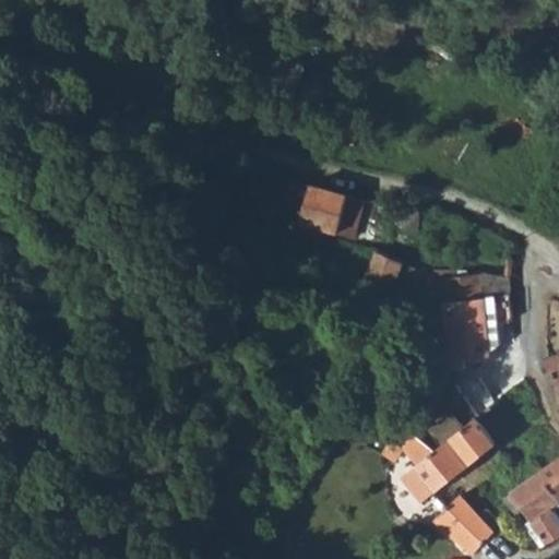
[(309,185),(299,221),(353,238),(361,199),(309,185)]
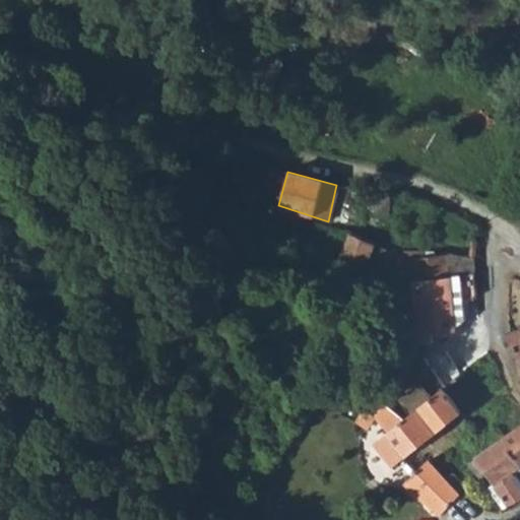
[(362,192),(360,200),(372,204),(373,195),(362,192)]
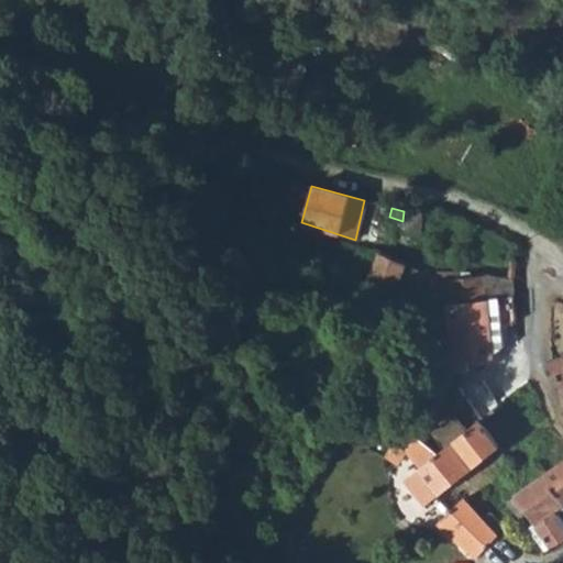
[(379,253),(368,277),(393,288),(404,266),(379,253)]
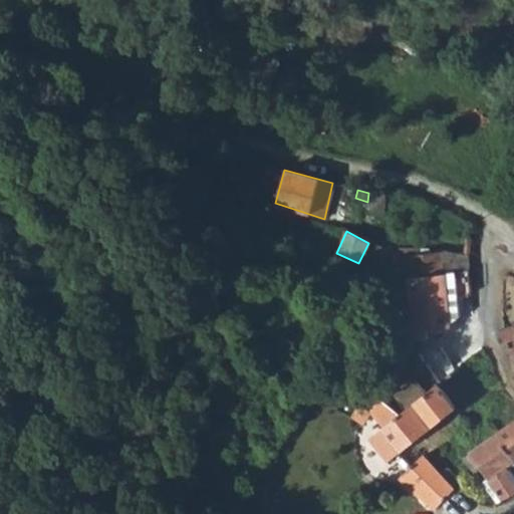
[(368,243),(358,263),(407,276),(405,255),(368,243)]
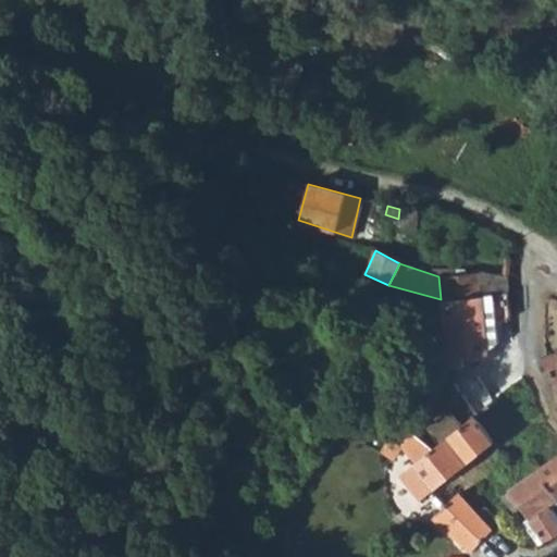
[(479,273),(438,276),(441,299),(507,294),(507,277),(479,273)]
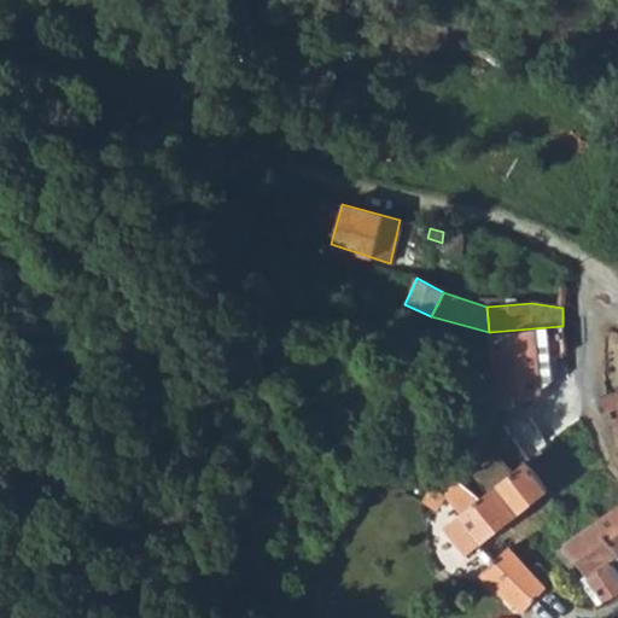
[(563,326),(489,332),(495,398),(497,398),(497,407),(506,407),(506,397),(538,395),(538,392),(552,382),(549,354),(564,354),(563,326)]
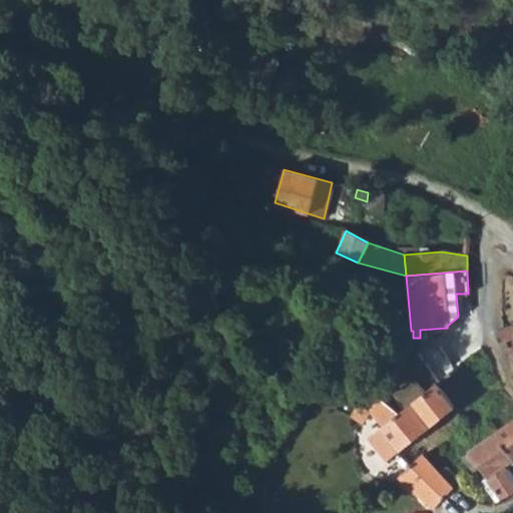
[(512,326),(502,329),(512,355),(512,326)]
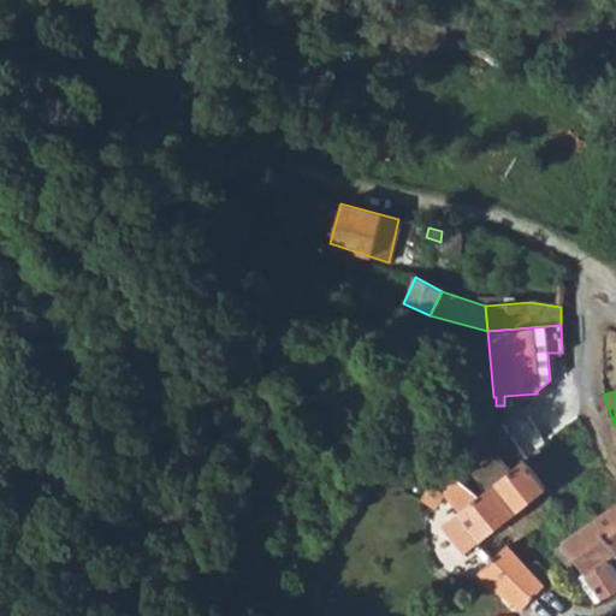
[(495,452),(461,483),(479,496),(510,469),(495,452)]
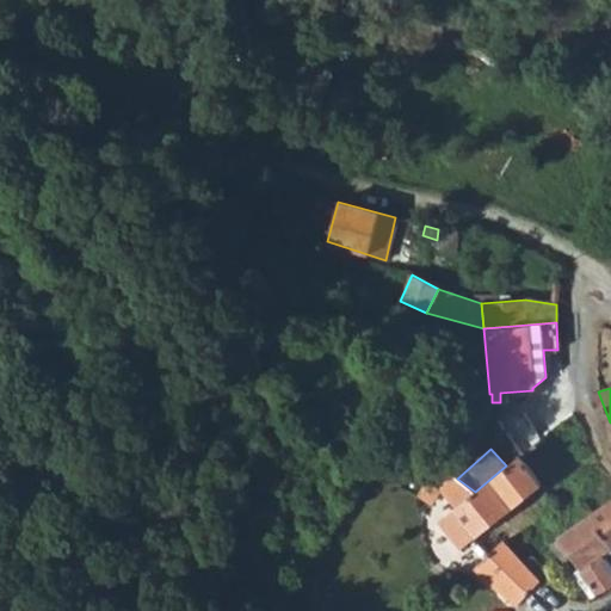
[(446,469),(437,483),(456,506),(451,510),(474,538),(542,483),(519,455),(506,466),(475,492),(457,479),(446,469)]
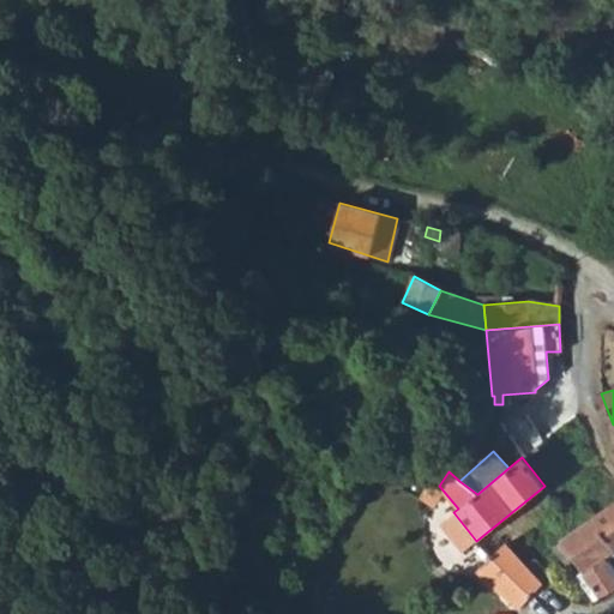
[(613,503),(591,519),(613,549),(613,503)]
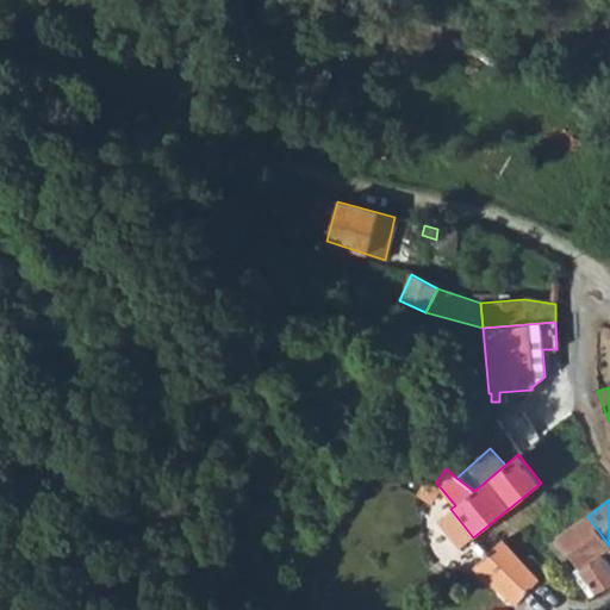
[(473,537),(450,509),(436,521),(459,548),(473,537)]
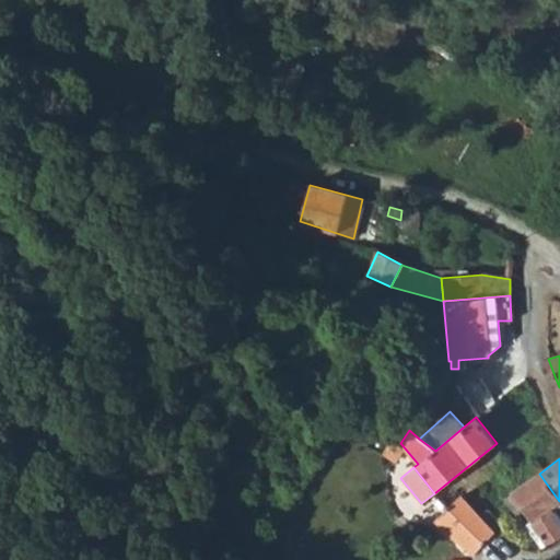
[(559,501),(539,474),(503,500),(526,525),(524,526),(541,548),(559,537),(559,518),(553,508),(559,503),(559,501)]
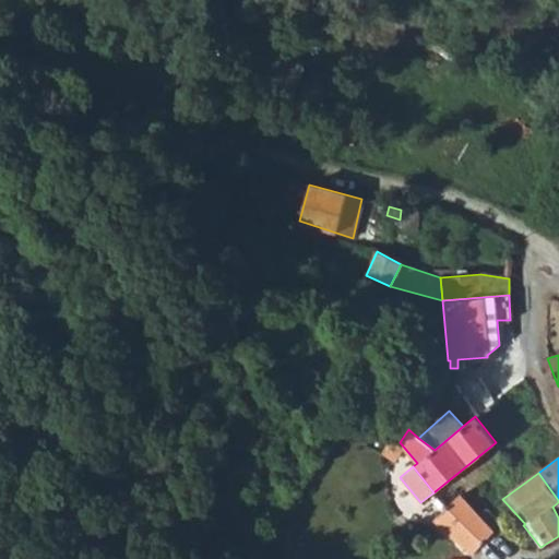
[(460,495),(436,520),(473,552),(494,533),(460,495)]
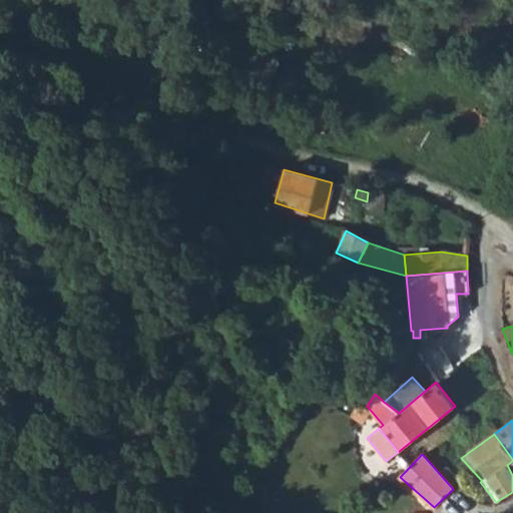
[(239,497),(226,512),(246,512),(252,506),(239,497)]
